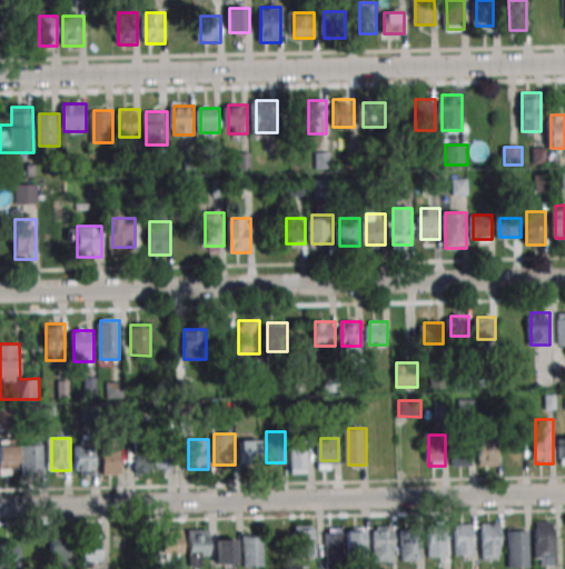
[(482,466),(503,466),(503,439),(482,439),(482,466)]
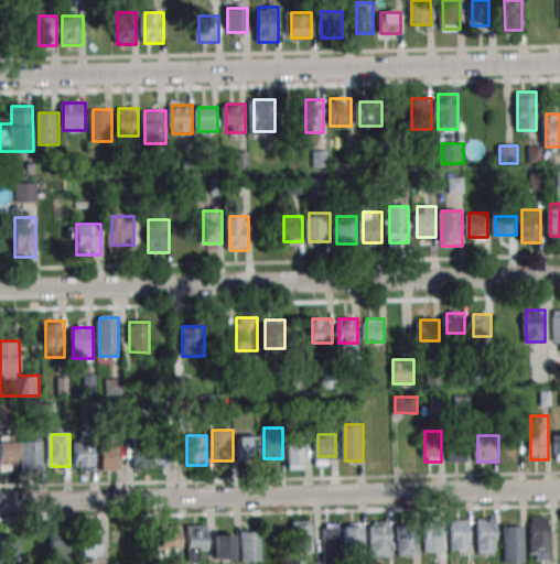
[(23,469),(44,469),(44,436),(23,436),(23,469)]
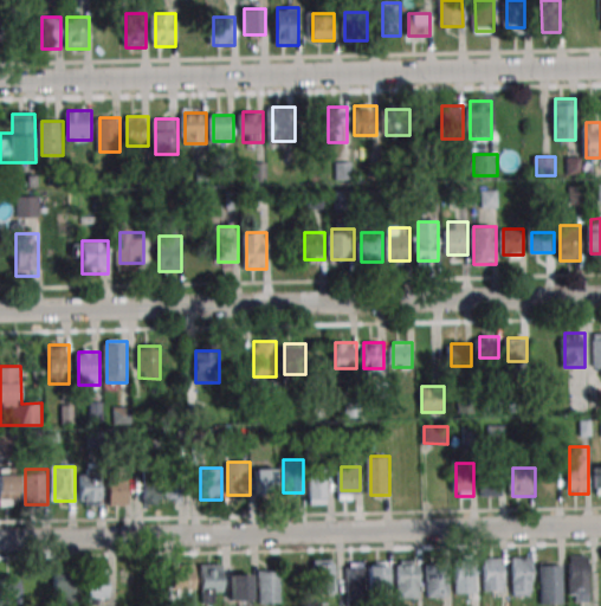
[(257,492),(279,492),(279,469),(257,469),(257,492)]
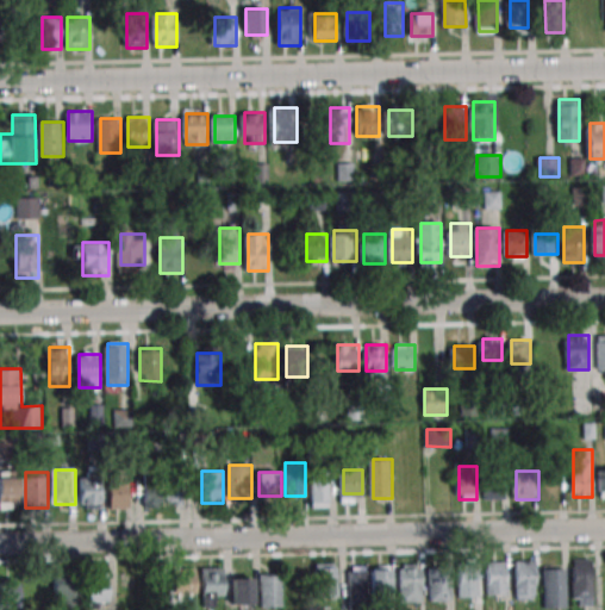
[(506,500),(506,472),(487,472),(487,500),(506,500)]
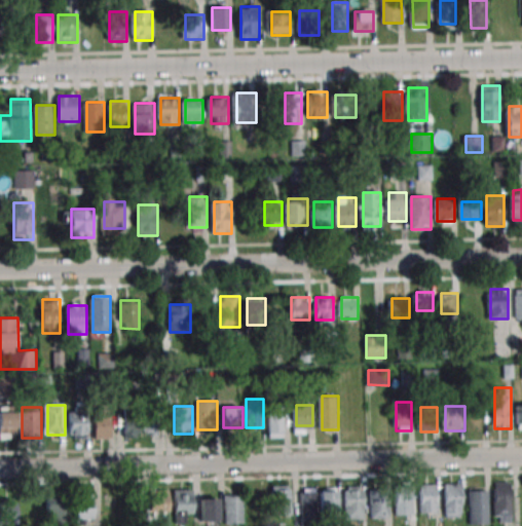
[(17,439),(17,408),(0,408),(0,439),(17,439)]
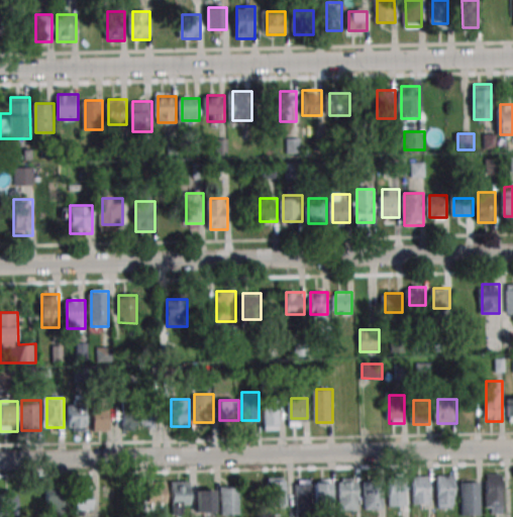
[(282,430),(282,401),(267,401),(267,430),(282,430)]
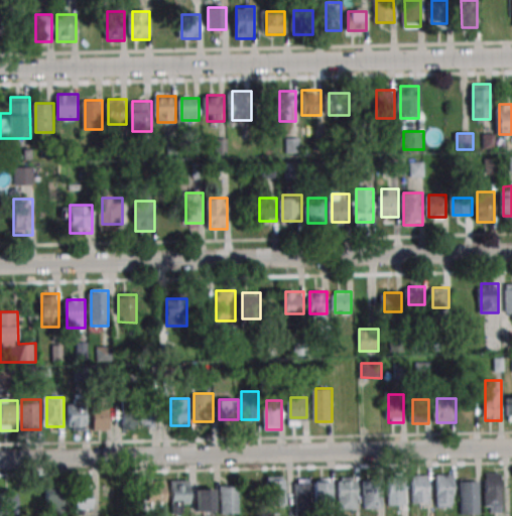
[(69,430),(89,430),(89,402),(69,402),(69,430)]
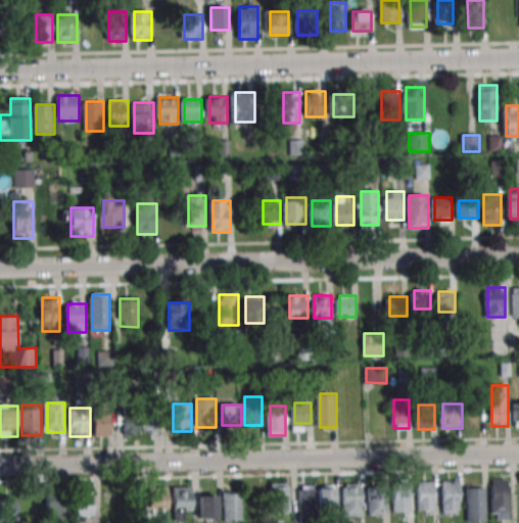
[(111,436),(111,409),(97,409),(97,436),(111,436)]
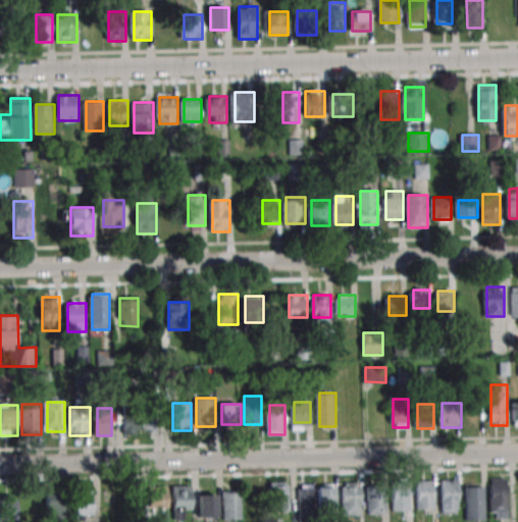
[(124,432),(144,432),(144,408),(124,408),(124,432)]
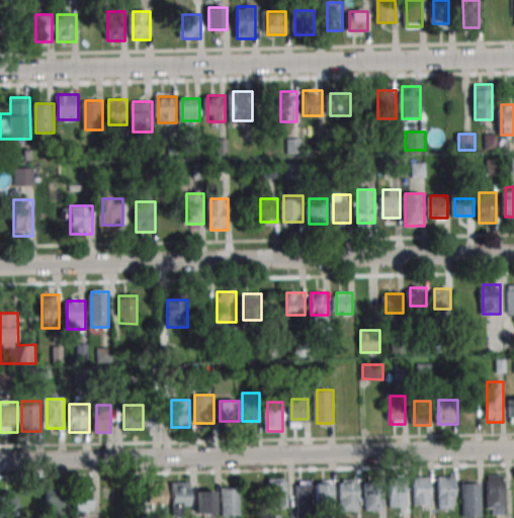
[(489,475),(489,515),(505,515),(505,475),(489,475)]
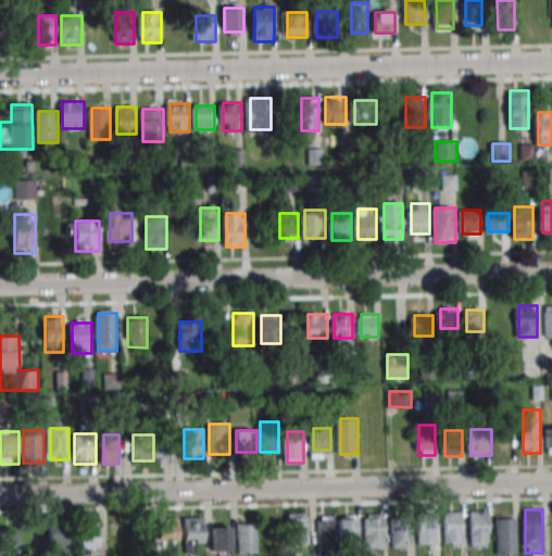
[(491,546),(491,512),(473,512),(473,546),(491,546)]
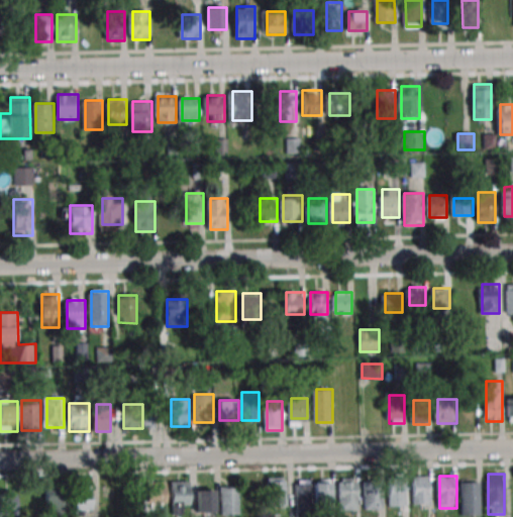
[(272,506),(288,506),(288,477),(272,477),(272,506)]
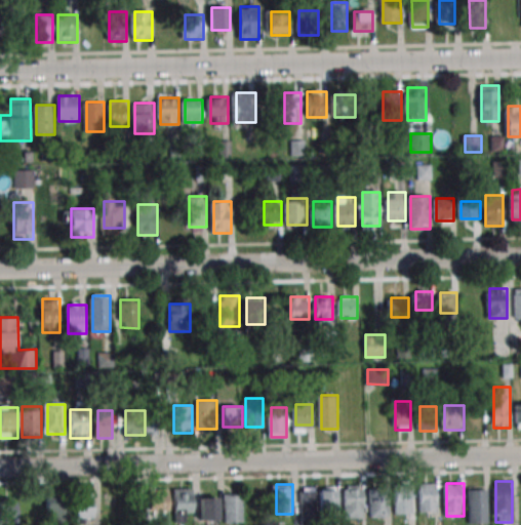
[(438,484),(422,484),(422,513),(438,513),(438,484)]
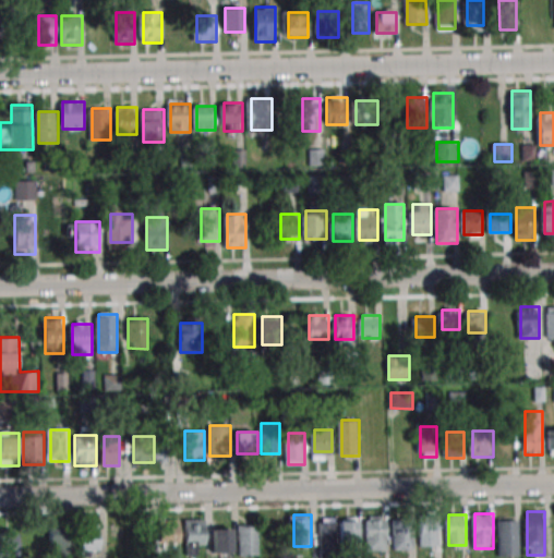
[(440,546),(440,516),(422,517),(422,547),(440,546)]
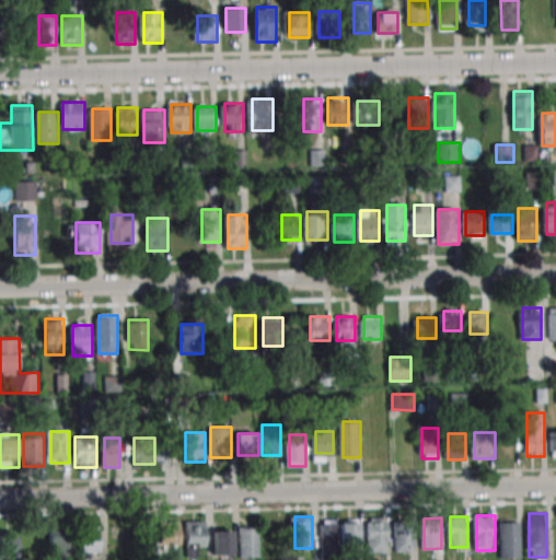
[(390,552),(390,518),(369,518),(369,552),(390,552)]
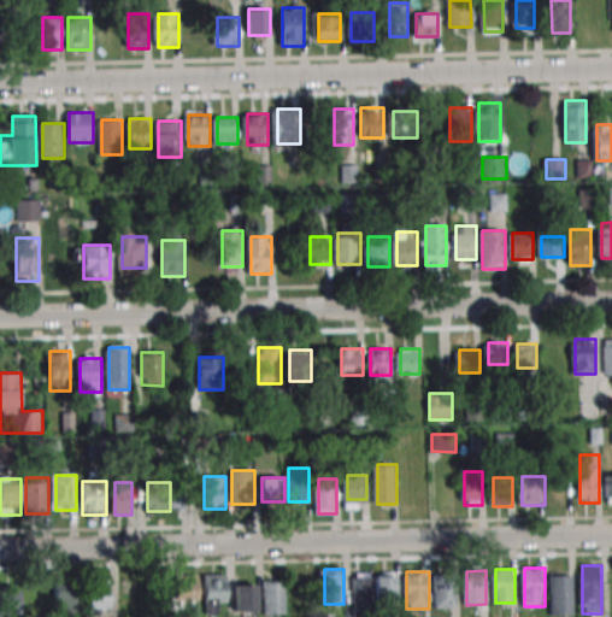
[(357,616),(372,616),(372,573),(357,573),(357,616)]
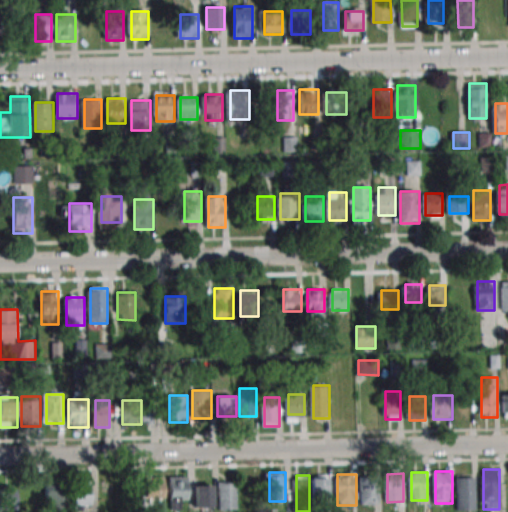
[(314,500),(330,500),(330,475),(314,475),(314,500)]
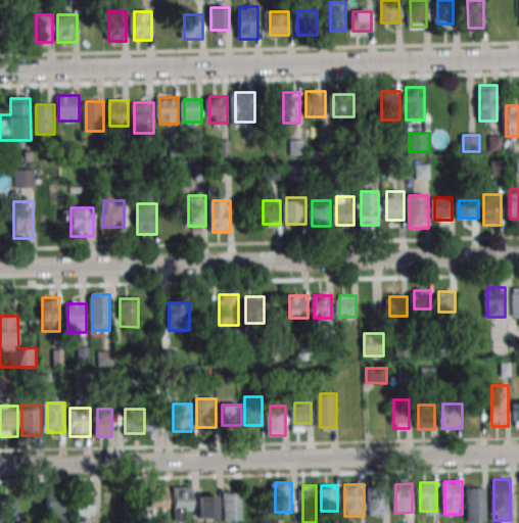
[(176,520),(187,520),(187,511),(195,511),(195,486),(176,486),(176,520)]
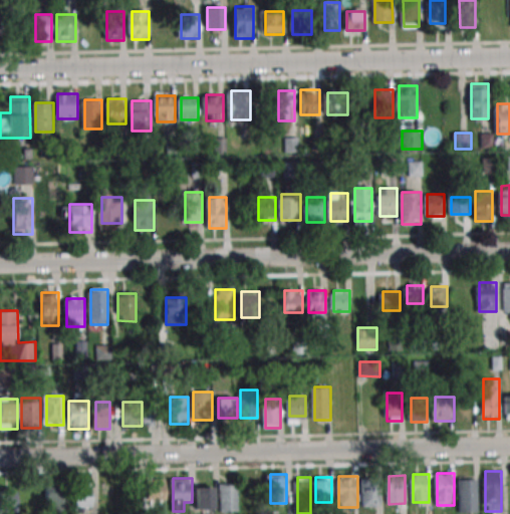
[(381,506),(381,479),(363,479),(363,506),(381,506)]
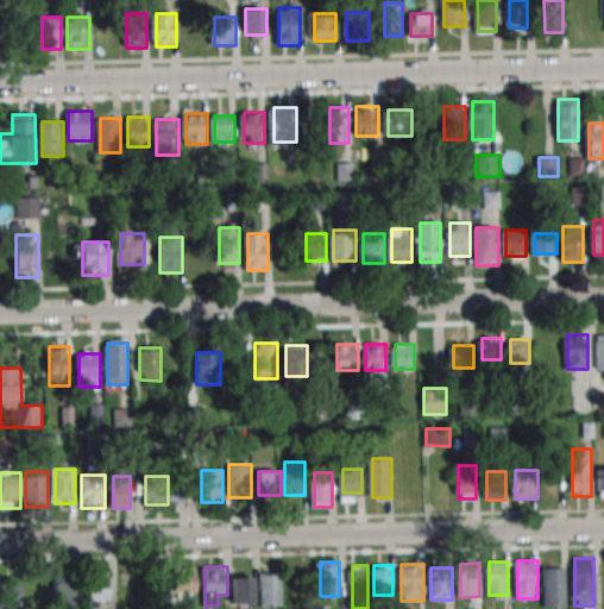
[(567,608),(567,567),(546,567),(546,608),(567,608)]
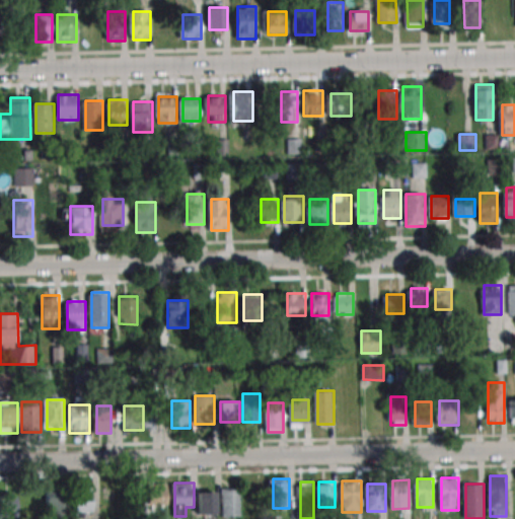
[(77,513),(94,513),(94,488),(77,488),(77,513)]
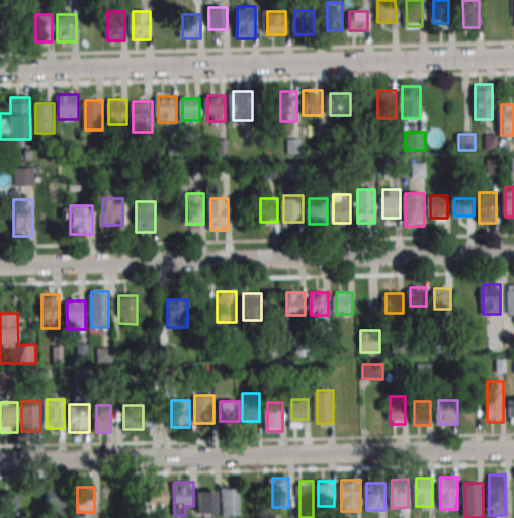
[(242,516),(242,488),(224,488),(224,516),(242,516)]
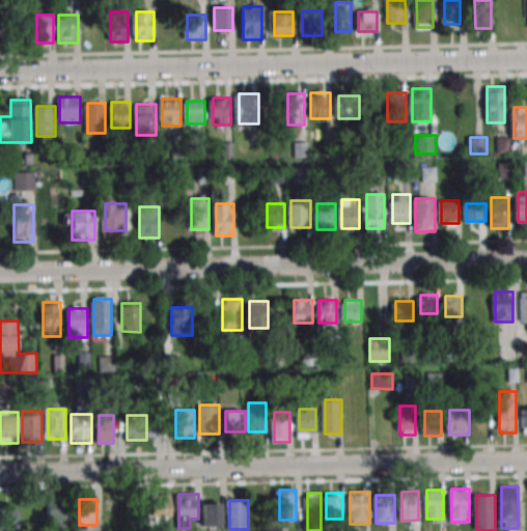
[(48,502),(48,530),(68,530),(68,502),(48,502)]
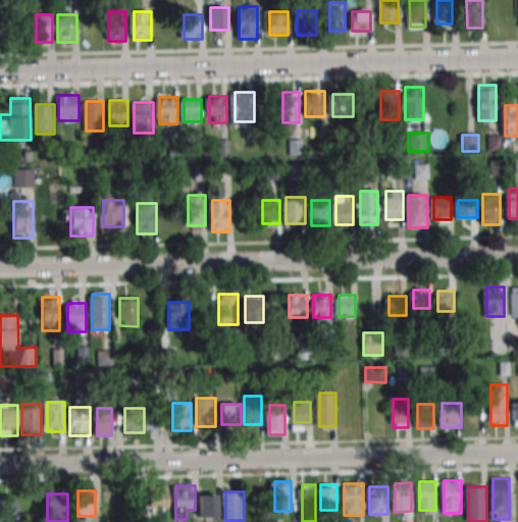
[(218,517),(218,494),(201,494),(201,517),(218,517)]
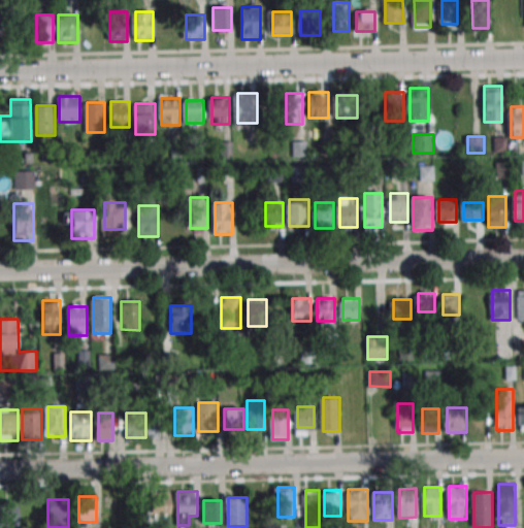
[(1,501),(1,527),(20,527),(20,501),(1,501)]
